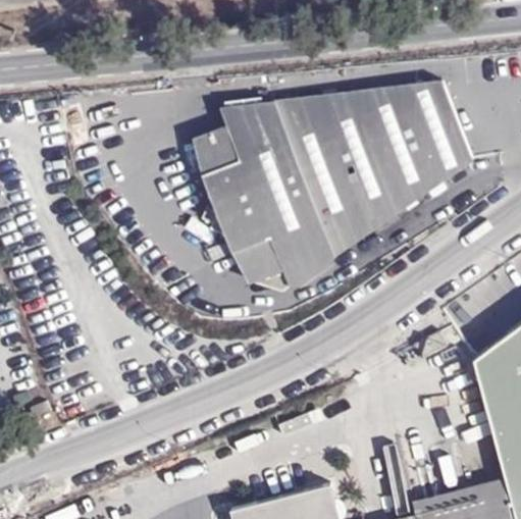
[(221,107),(227,124),(193,140),(208,200),(224,239),(246,281),(280,290),(471,157),(441,79),(221,107)]
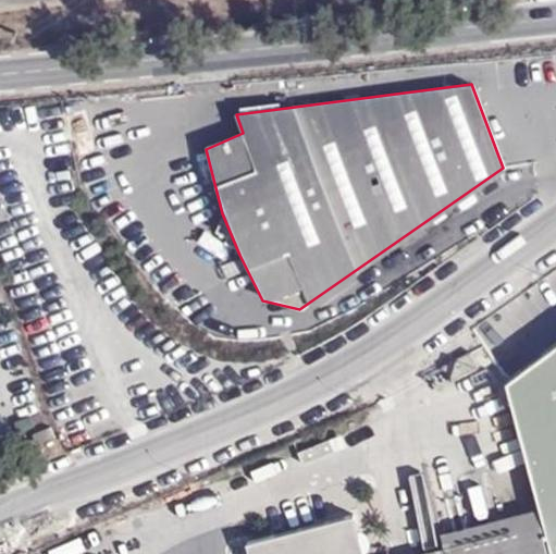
[(555,553),(555,343),(504,382),(546,553),(555,553)]
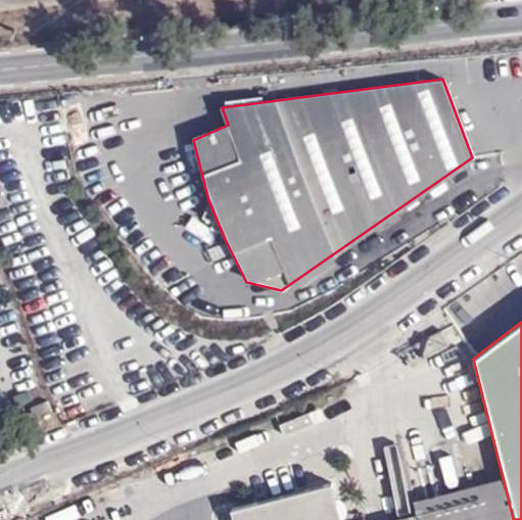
[(449,352),(442,339),(419,351),(426,363),(449,352)]
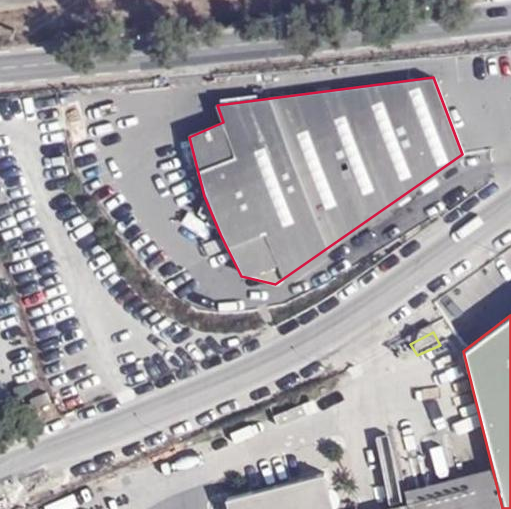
[(34,408),(39,418),(54,411),(50,402),(34,408)]
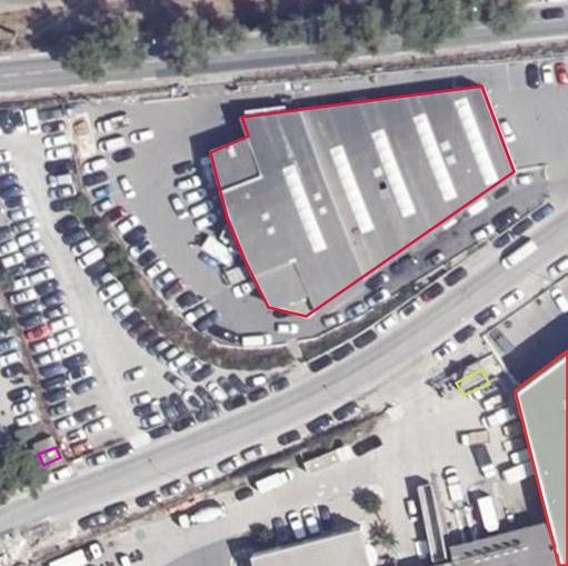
[(449,550),(452,559),(427,565),(374,565),(366,527),(255,555),(256,565),(555,565),(545,526),(449,550)]
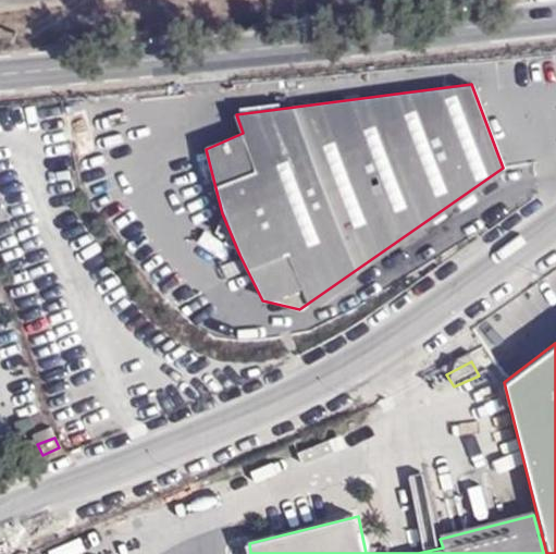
All buildings are outlined.
